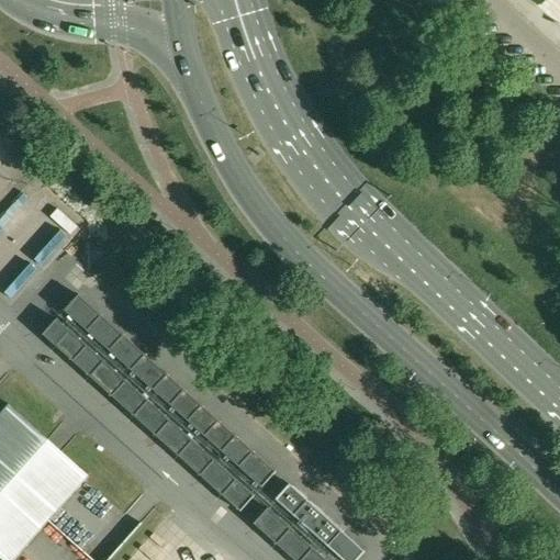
[(0,208),(40,245),(62,222),(41,202),(42,200),(32,190),(22,200),(12,190),(0,202),(0,208)]
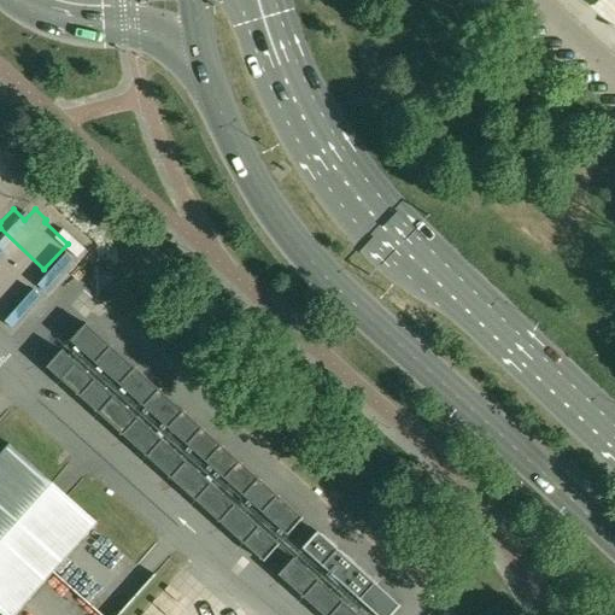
[(9,288),(29,259),(18,251),(0,276),(0,282),(9,288)]
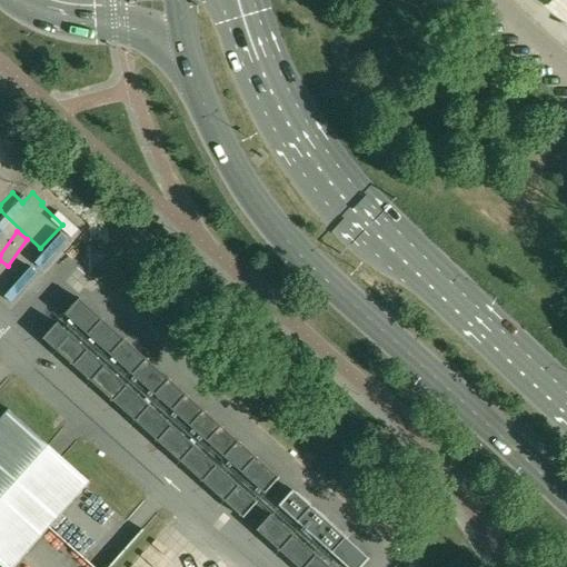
[(63,314),(264,491),(278,476),(78,297),(63,314)]
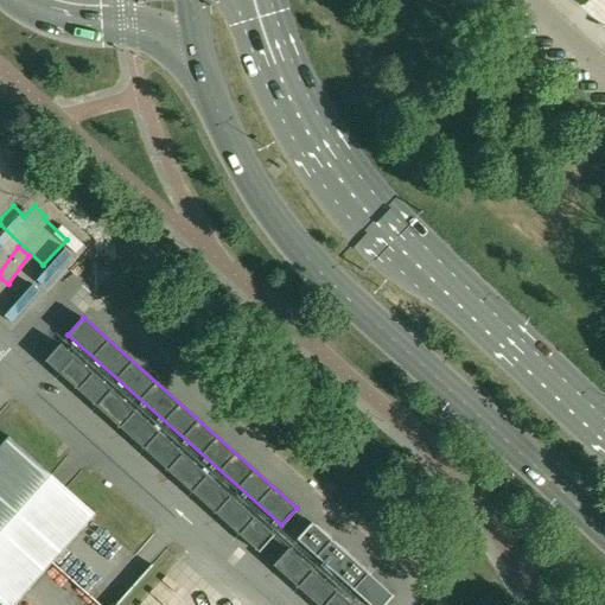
[(258,551),(273,534),(59,343),(44,361),(258,551)]
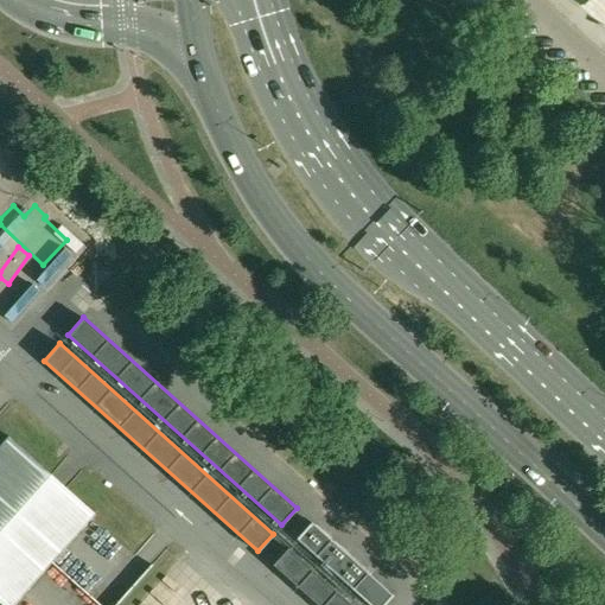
[(4,440),(0,444),(0,603),(2,604),(11,604),(90,516),(93,514),(63,486),(46,471),(7,437),(4,440)]
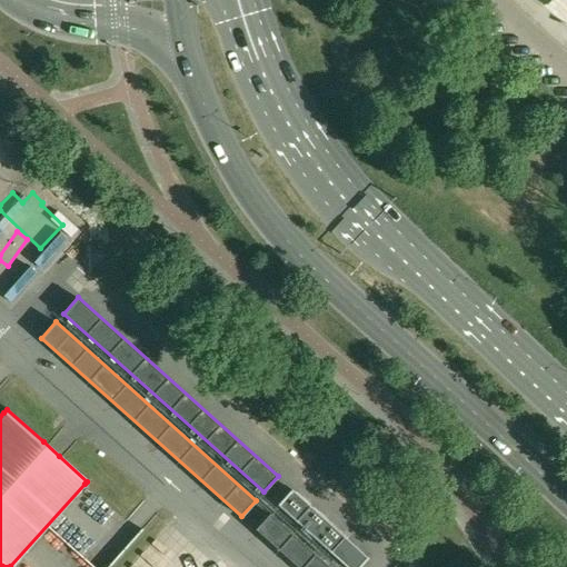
[(347,566),(358,566),(368,557),(291,488),(277,505),(347,566)]
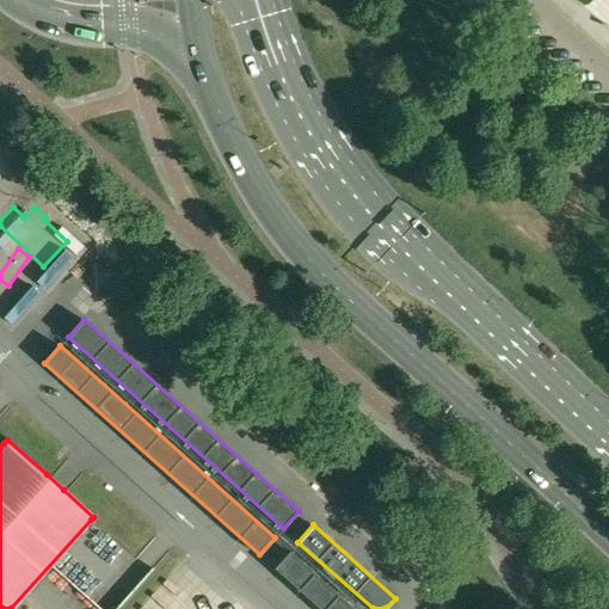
[(275,568),(320,608),(355,608),(290,551),(275,568)]
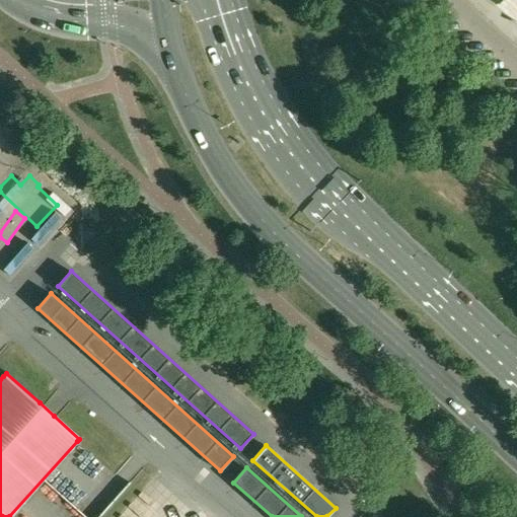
[(122,502),(139,489),(133,481),(116,494),(122,502)]
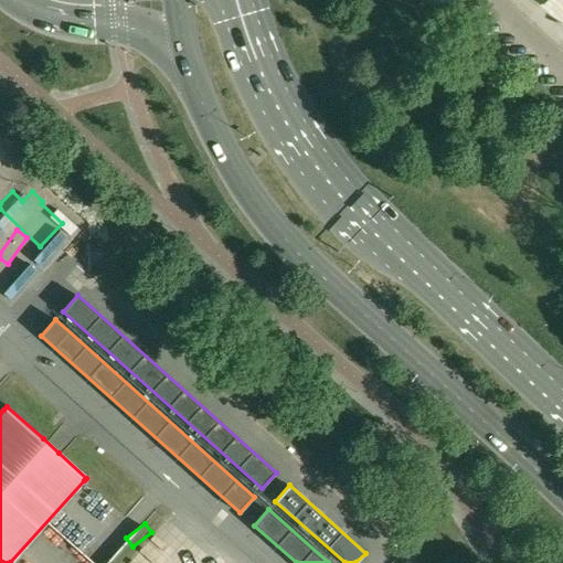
[(184,550),(170,562),(194,562),(195,562),(184,550)]
